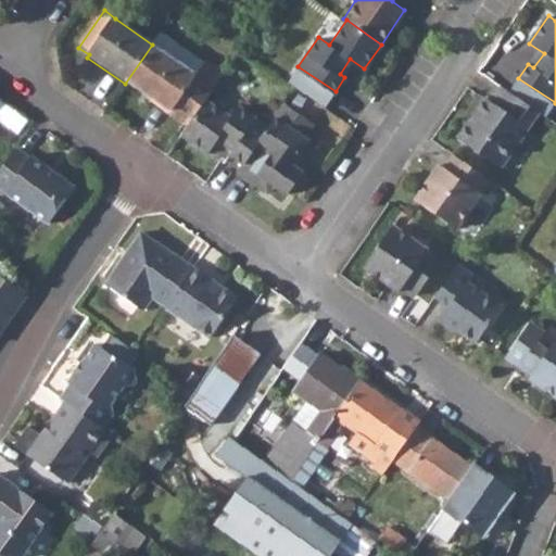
[(152,45),(197,76),(204,64),(160,33),(152,45)]
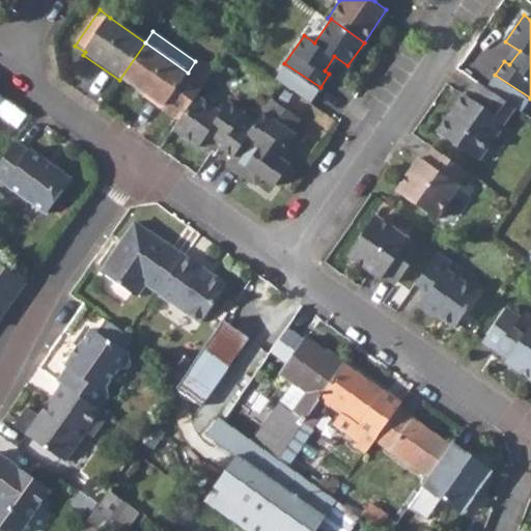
[(119,80),(162,109),(160,112),(176,123),(196,94),(204,84),(188,73),(145,43),(119,80)]
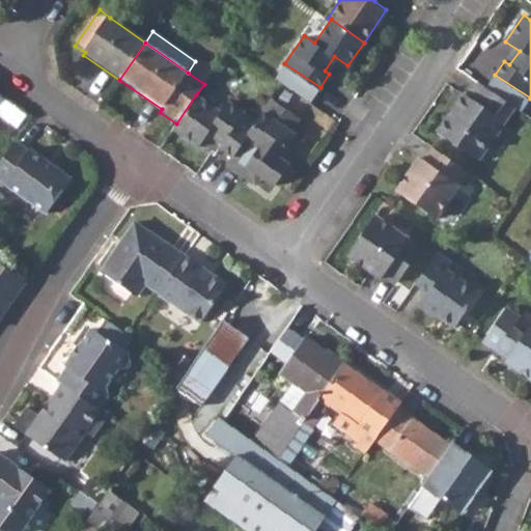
[(204,84),(213,71),(196,59),(195,61),(188,73),(204,84)]
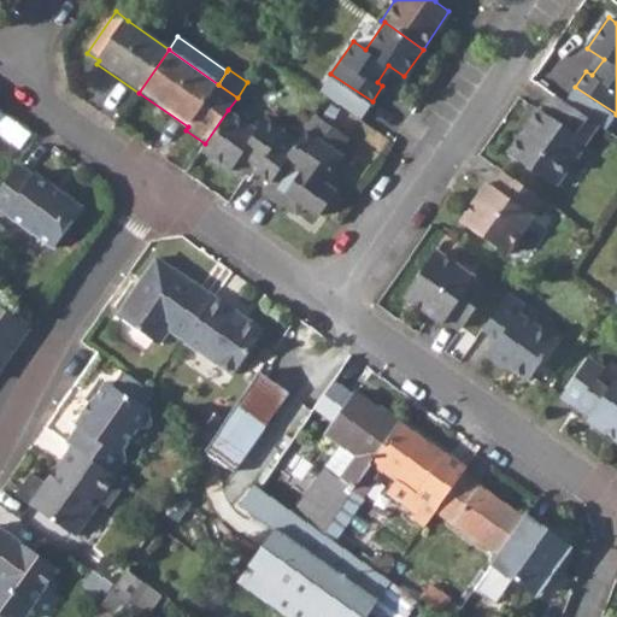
[(605,129),(616,113),(575,87),(565,101),(599,124),(605,129)]
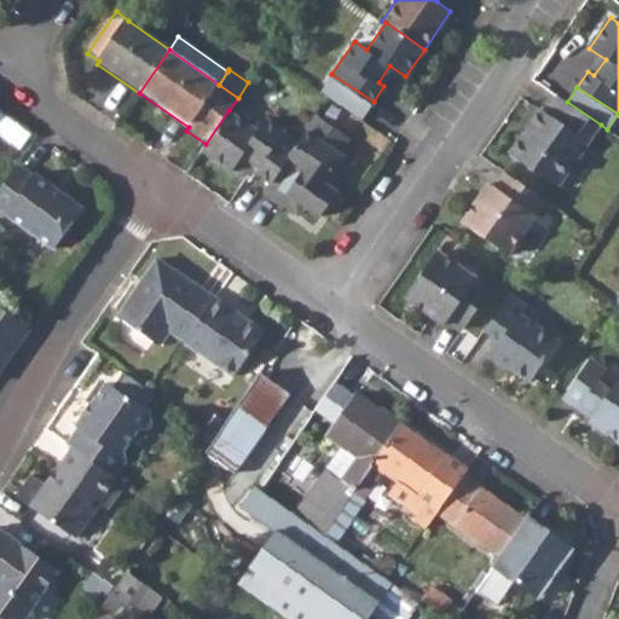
[(541,108),(510,152),(559,186),(601,125),(567,102),(560,97),(548,114),(541,108)]
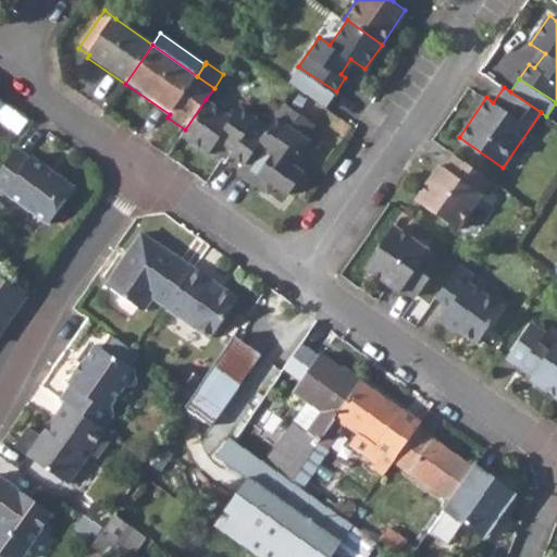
[(219,137),(234,148),(231,153),(245,163),(270,126),(239,106),(232,116),(206,99),(185,130),(183,133),(210,152),(219,137)]
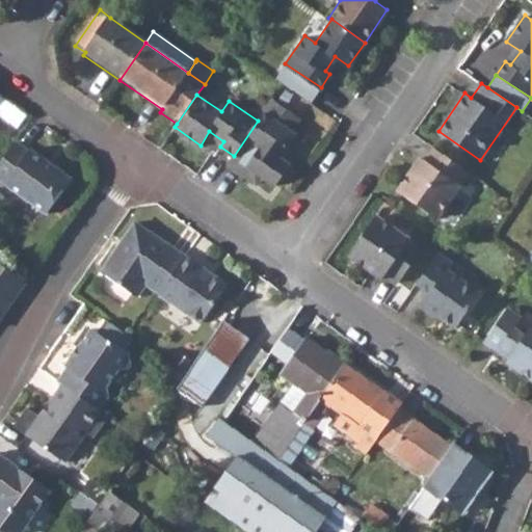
[(251,167),(276,184),(290,164),(277,157),(295,132),(291,130),(287,126),(295,113),(274,98),(258,121),(234,156),(229,163),(246,175),(251,167)]
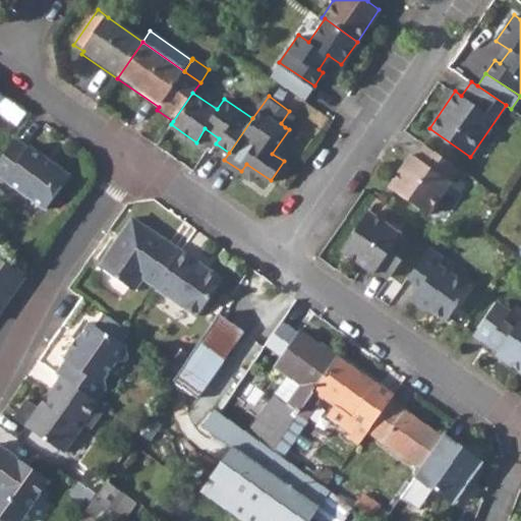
[(285,127),(294,114),(289,111),(281,123),(285,127)]
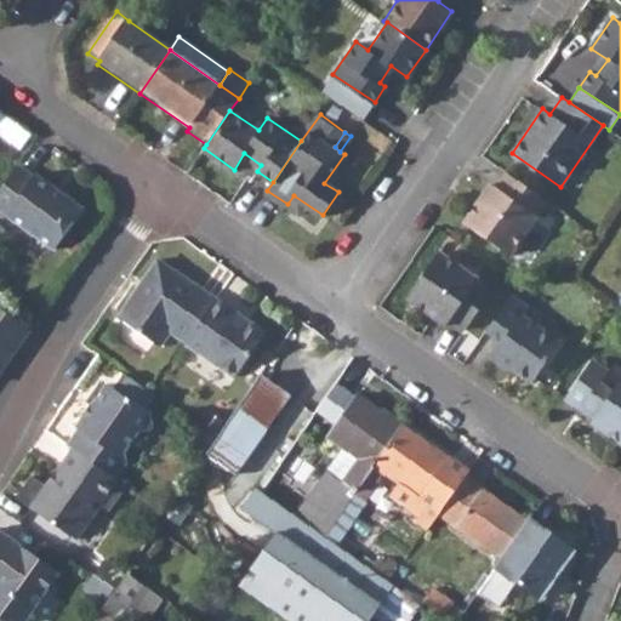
[(0,188),(0,209),(56,249),(86,208),(38,172),(35,175),(18,163),(0,188)]
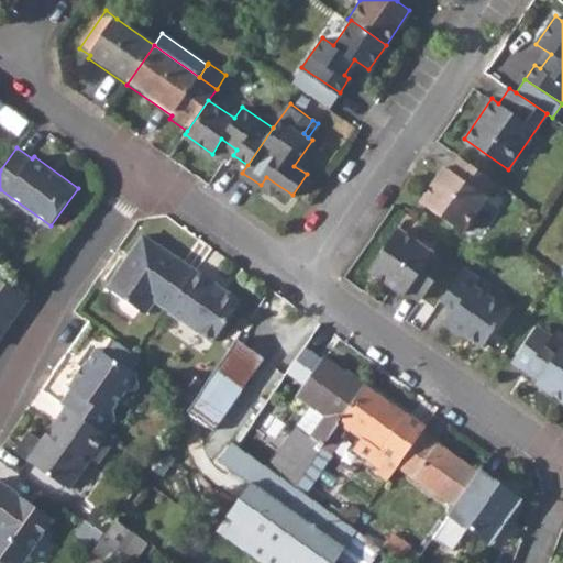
[(419,202),(461,231),(495,181),(460,158),(450,172),(443,167),(419,202)]
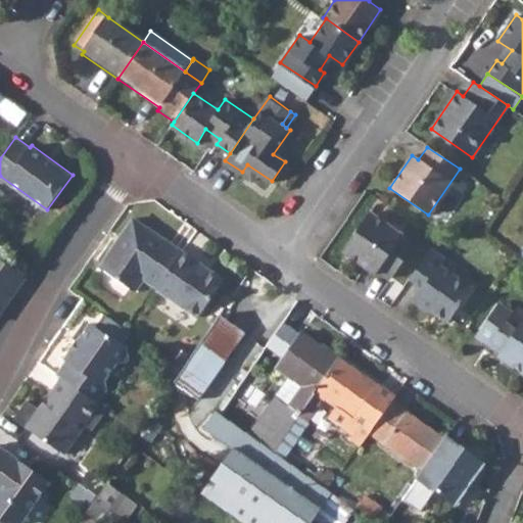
[(415,244),(369,212),(343,250),(376,275),(380,269),(392,279),(415,244)]
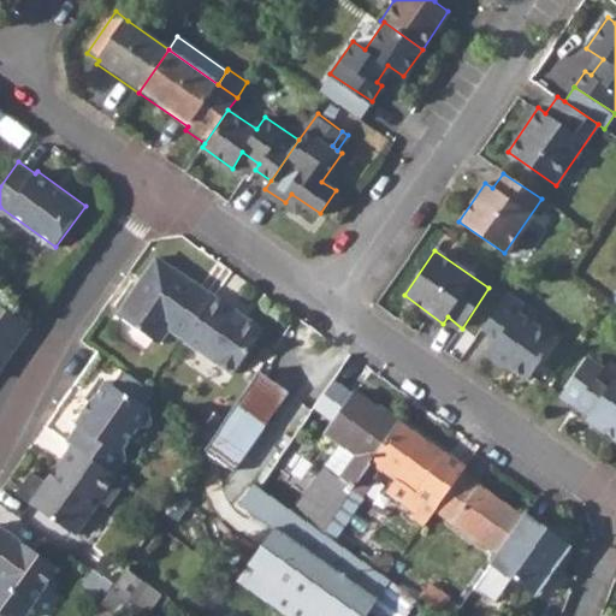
[(217,297),(161,258),(122,315),(164,344),(173,329),(188,339),(217,297)]
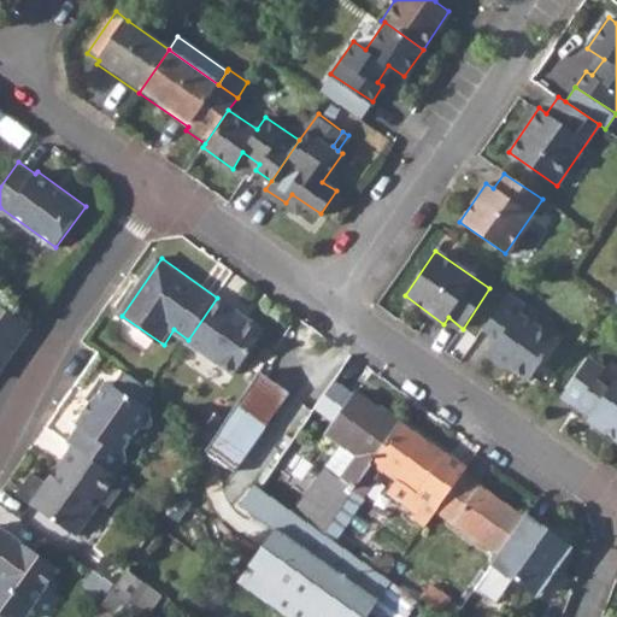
[(557,342),(518,315),(524,306),(507,295),(482,331),(499,342),(489,354),(528,382),(557,342)]
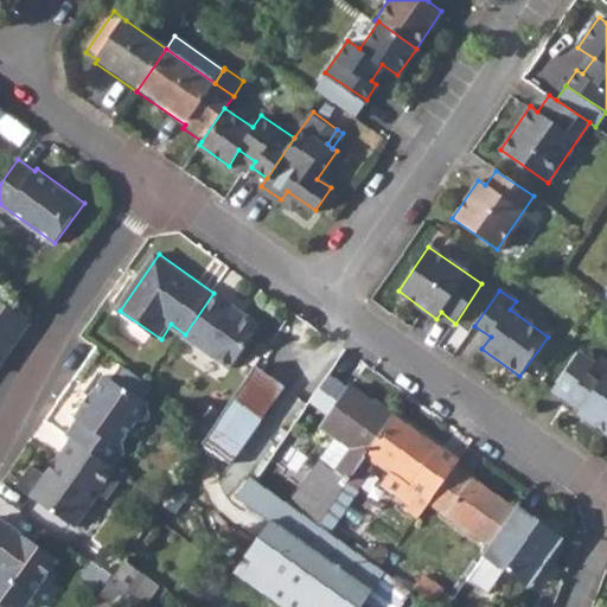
[(184,337),(232,371),(263,327),(213,293),(185,334),(184,337)]
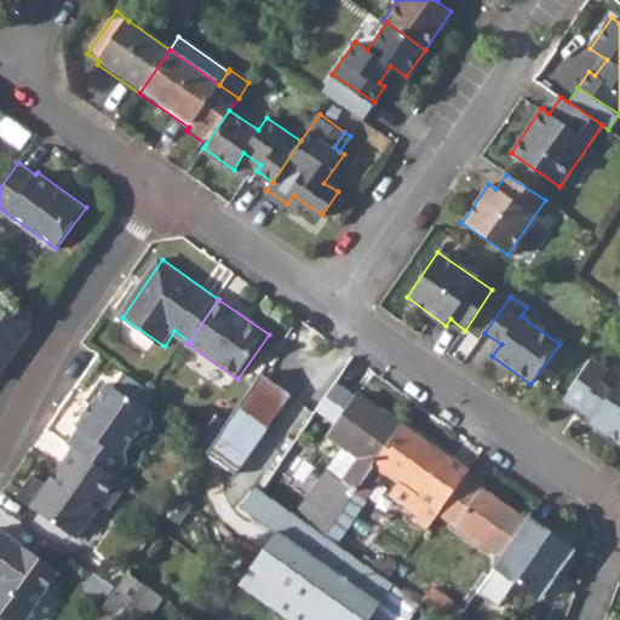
[(0,368),(30,327),(0,306),(0,368)]
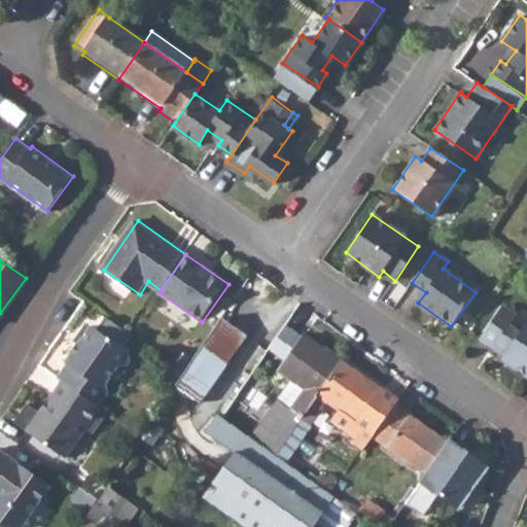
[(501,361),(526,380),(526,323),(517,338),(505,330),(515,317),(501,308),(480,341),(491,350),(495,345),(506,353),(501,361)]
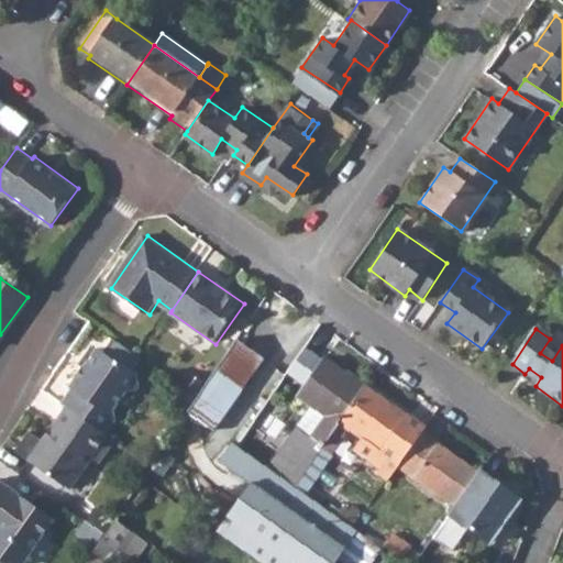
[(188,411),(217,430),(249,384),(250,383),(257,372),(265,360),(238,340),(188,411)]
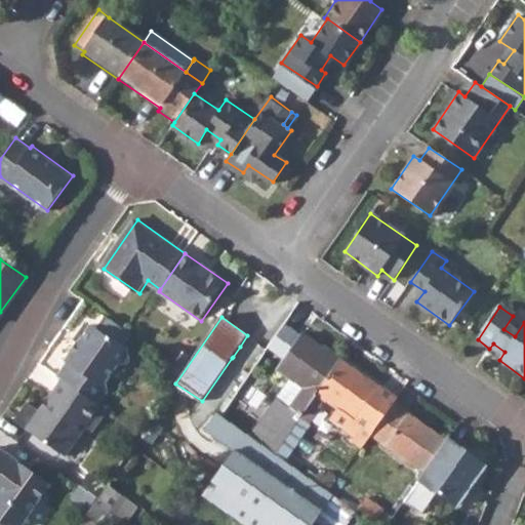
[(109,381),(119,367),(127,366),(132,361),(130,353),(92,325),(72,352),(73,354),(67,363),(69,365),(61,377),(65,380),(99,405),(111,391),(109,381)]
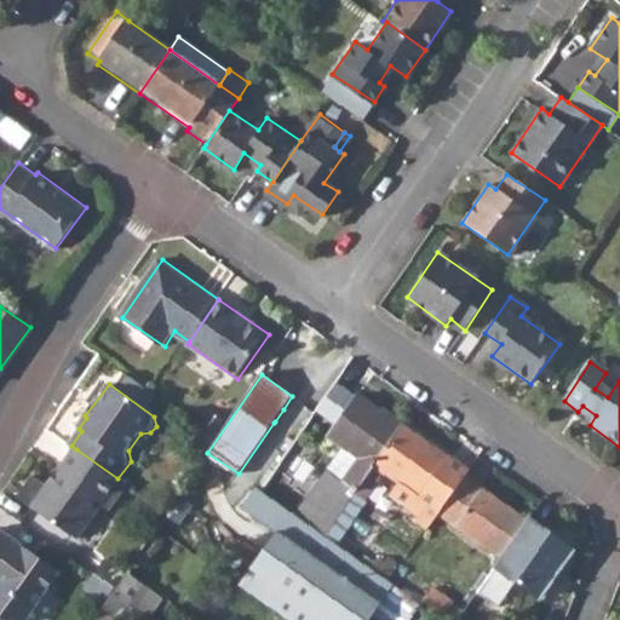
[(357,394),(327,436),(342,446),(294,514),(325,535),(354,495),(369,472),(374,466),(405,424),(357,394)]
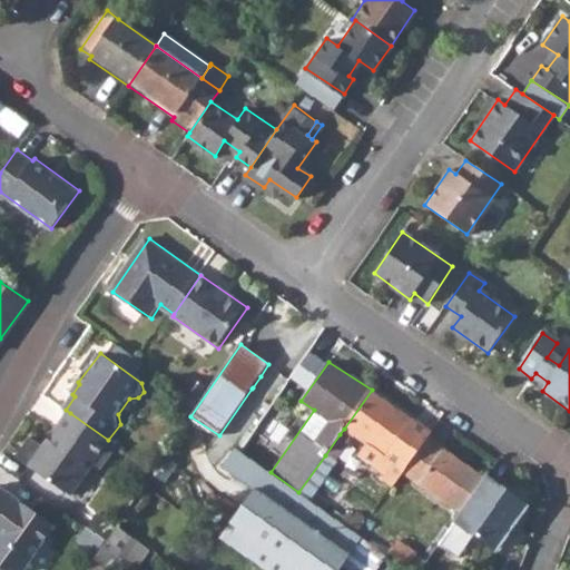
[(261,376),(253,387),(258,391),(266,380),(261,376)]
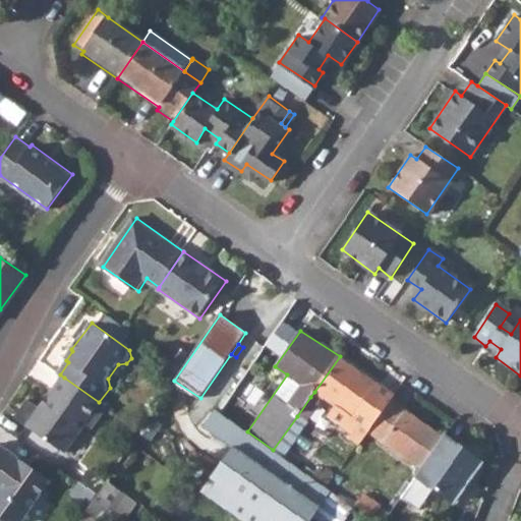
[(215,408),(223,413),(252,370),(230,355),(200,398),(215,408)]
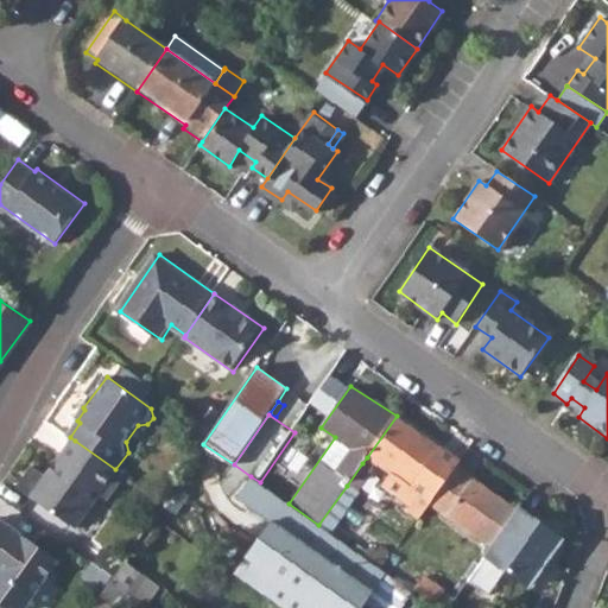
[(397,416),(367,457),(373,461),(388,473),(380,485),(409,505),(406,510),(418,518),(430,500),(454,466),(460,458),(397,416)]
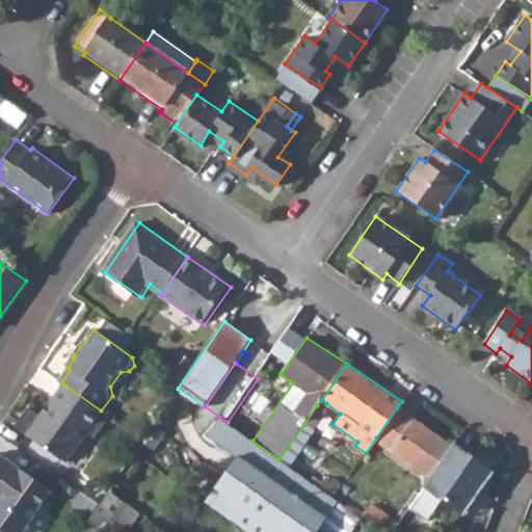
[(29,437),(67,463),(104,413),(101,410),(65,386),(29,437)]
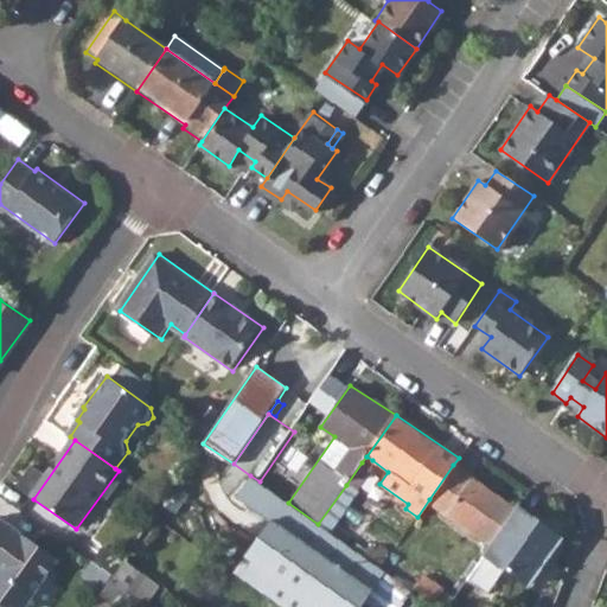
[(366,457),(362,462),(368,466),(372,460),(366,457)]
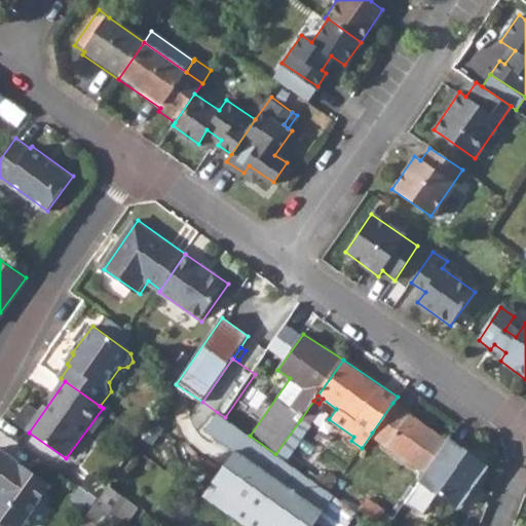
[(313,401),(300,420),(307,424),(321,406),(318,404),(313,401)]
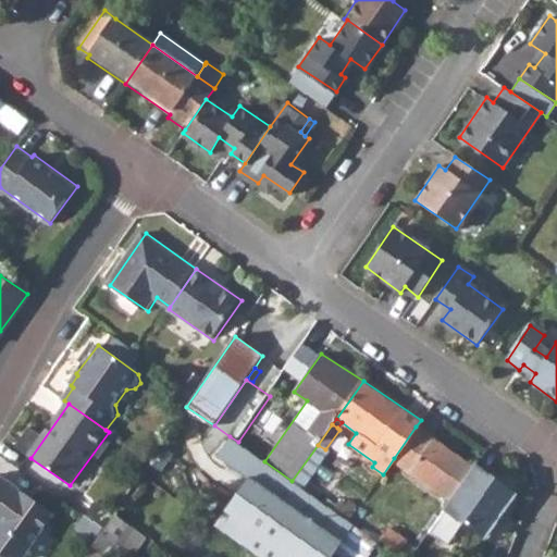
[(394,458),(453,498),(474,468),(416,426),(394,458)]
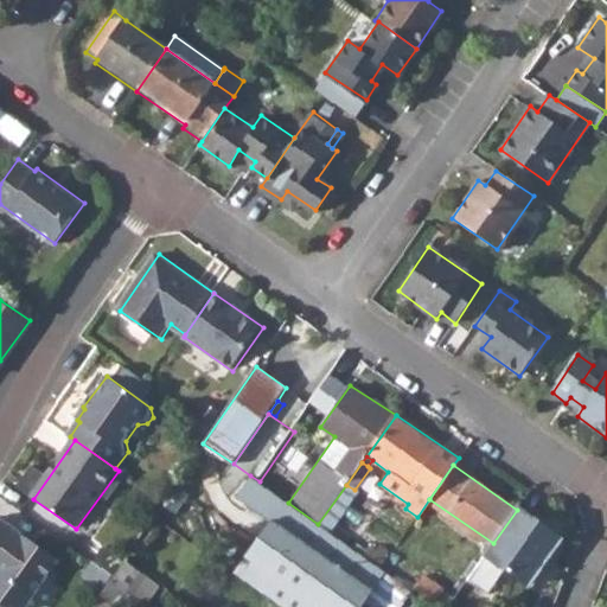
[(260,481),(250,475),(237,497),(272,519),(235,572),(283,606),(359,606),(387,570),(337,537),(328,531),(318,524),(288,503),(260,481)]
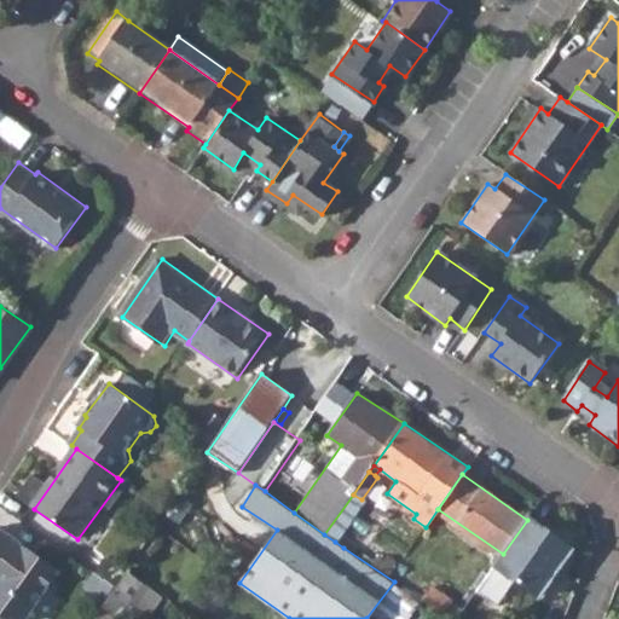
[(505,571),(538,594),(571,549),(528,518),(527,520),(503,554),(479,588),(489,594),(505,571)]
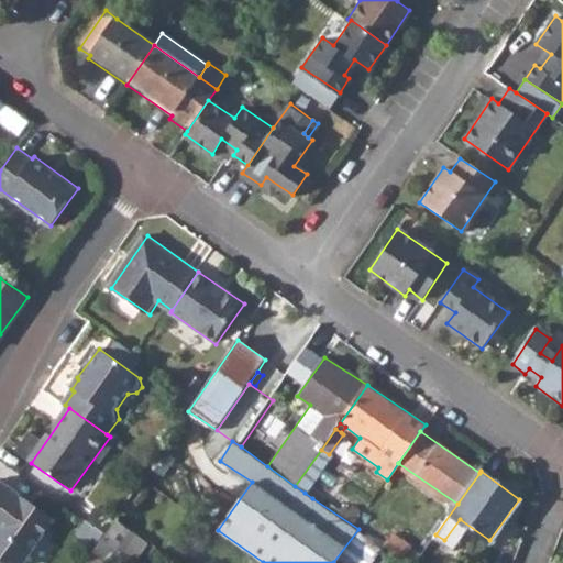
[(8,562),(23,562),(55,518),(0,479),(0,561),(1,562),(8,562)]
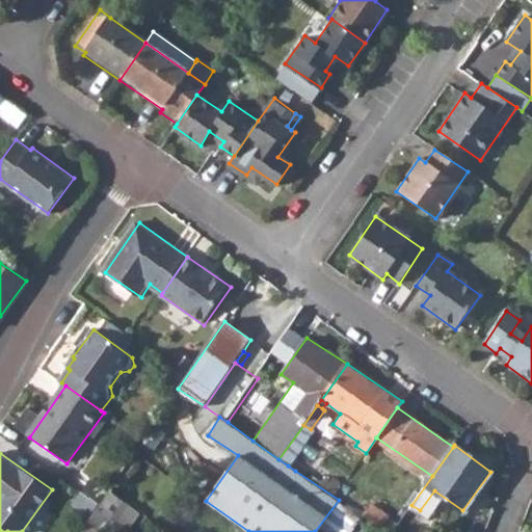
[(288,466),(295,471),(299,463),(292,458),(288,466)]
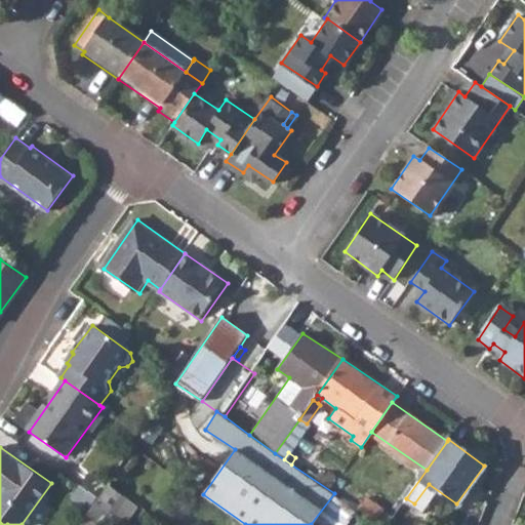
[(97,497),(107,483),(109,480),(92,469),(81,486),(97,497)]
